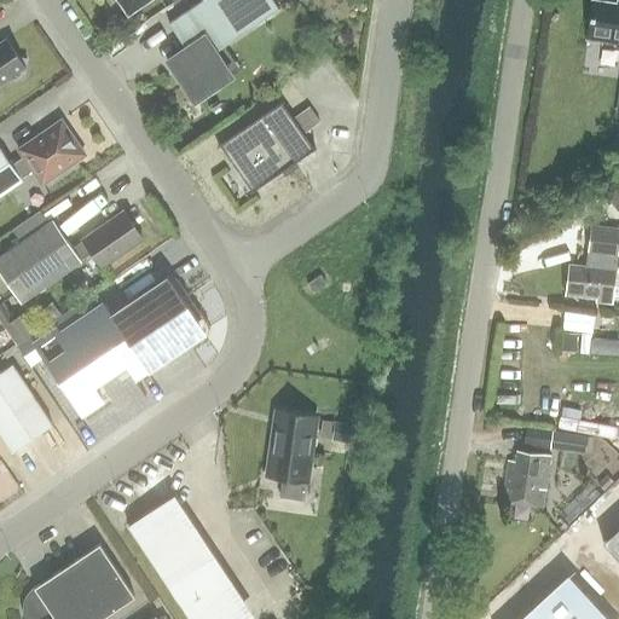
[(120,0),(128,12),(145,0),(120,0)]
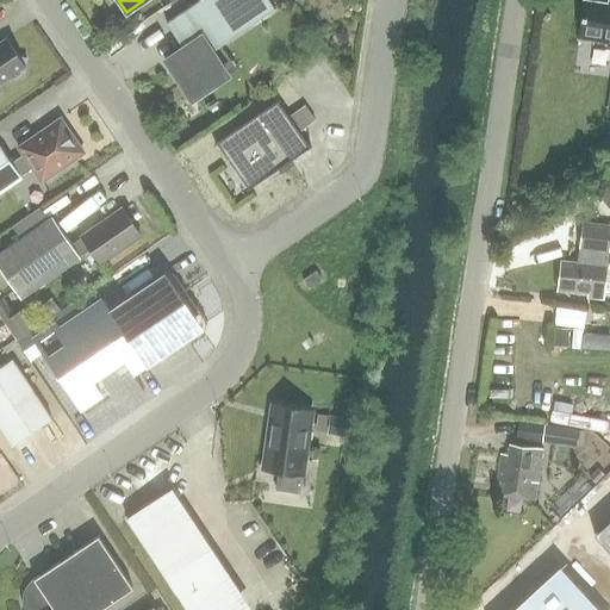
[(221,45),(274,8),(268,0),(199,0),(166,23),(182,48),(163,60),(192,101),(237,69),(221,45)]
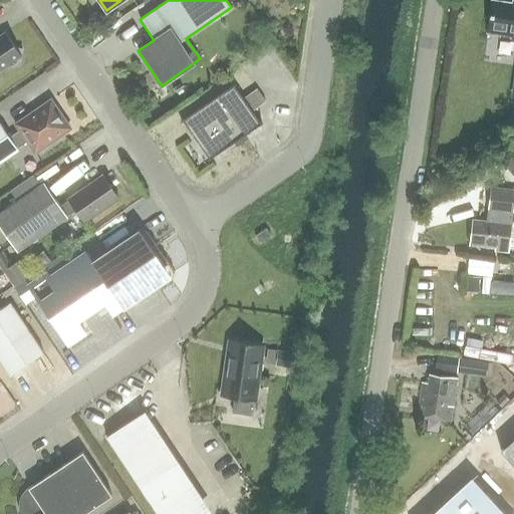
[(513,0),(512,0),(512,3),(491,0),(486,33),(511,36),(511,40),(513,40),(513,0)]
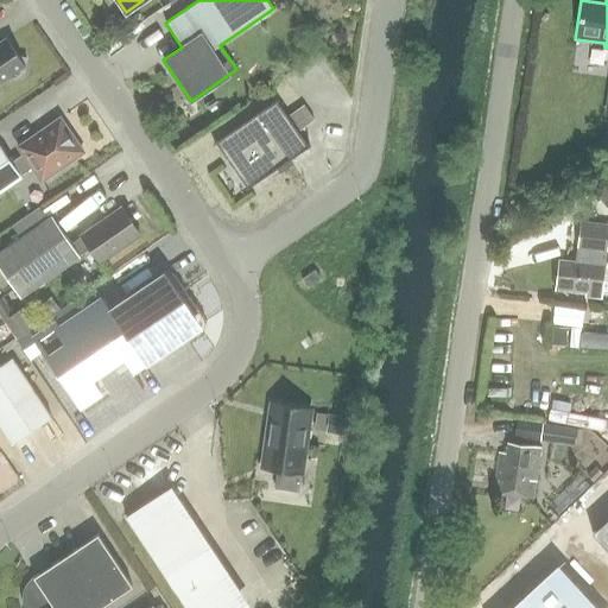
[(0,42),(0,83),(8,78),(16,80),(23,75),(26,59),(18,57),(6,39),(0,42)]
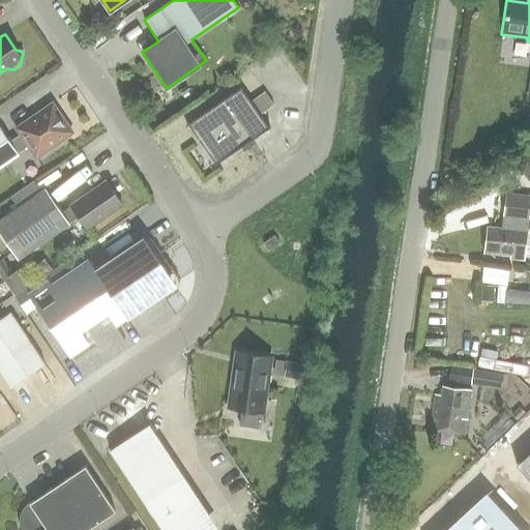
[(185,125),(213,167),(270,127),(242,86),(185,125)]
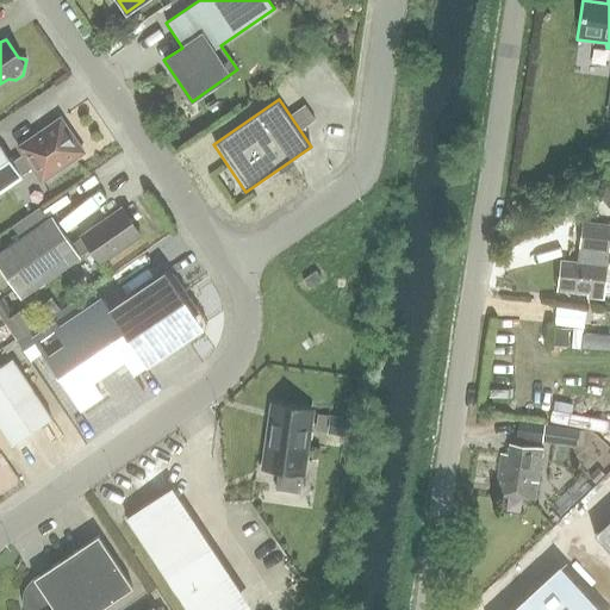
[(317,120),(306,105),(292,114),(303,130),(317,120)]
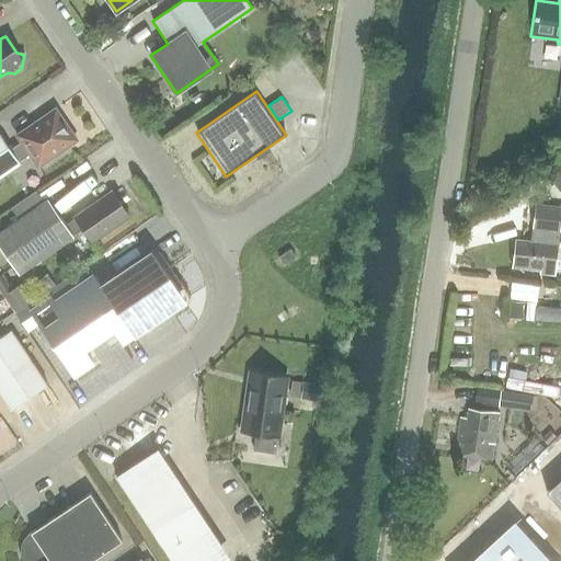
[(37,168),(77,140),(55,110),(16,136),(21,142),(10,150),(0,135),(0,178),(20,164),(19,162),(29,155),(37,168)]
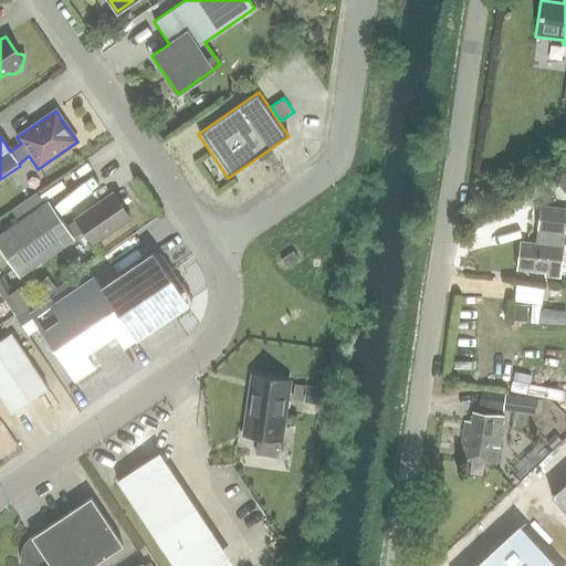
[(11,210),(19,221),(0,234),(0,250),(19,278),(74,239),(73,238),(83,231),(93,244),(129,219),(112,194),(75,219),(76,220),(65,227),(48,201),(44,203),(37,192),(11,210)]
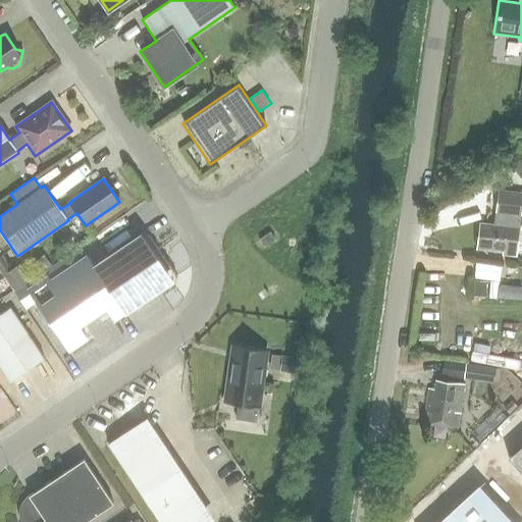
[(515,256),(521,200),(521,193),(499,191),(494,224),(479,223),(476,249),(500,252),(500,254),(515,256)]
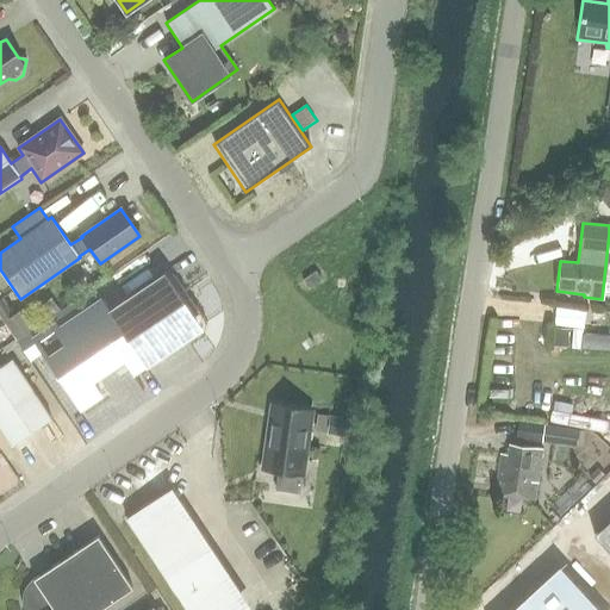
[(309,290),(322,280),(316,272),(303,280),(309,290)]
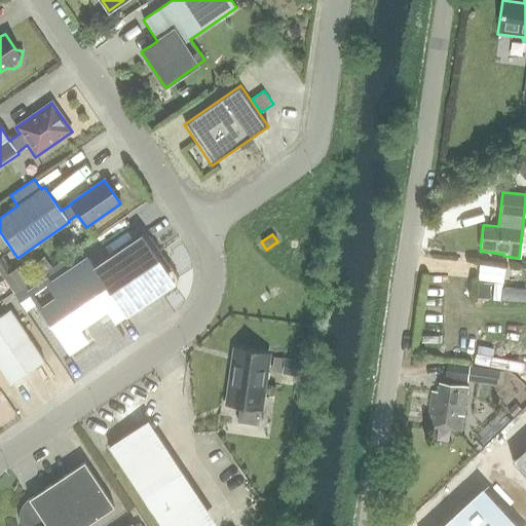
[(87,258),(31,296),(69,353),(86,341),(79,329),(107,310),(115,322),(174,283),(142,236),(95,268),(87,258)]
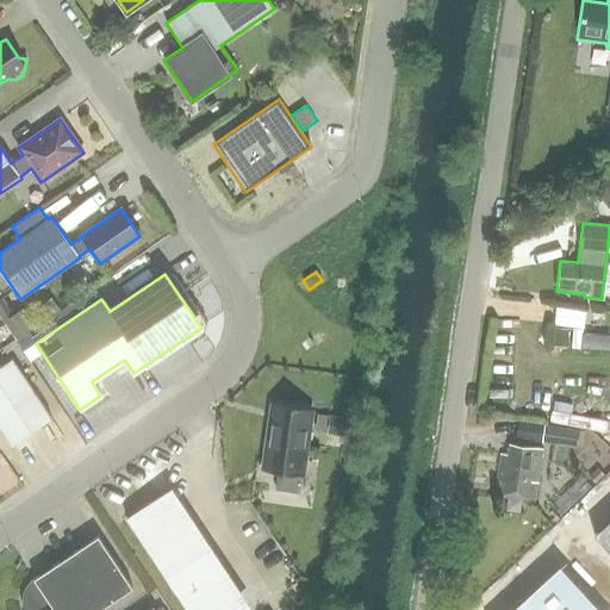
[(553,325),(552,343),(567,344),(568,328),(553,325)]
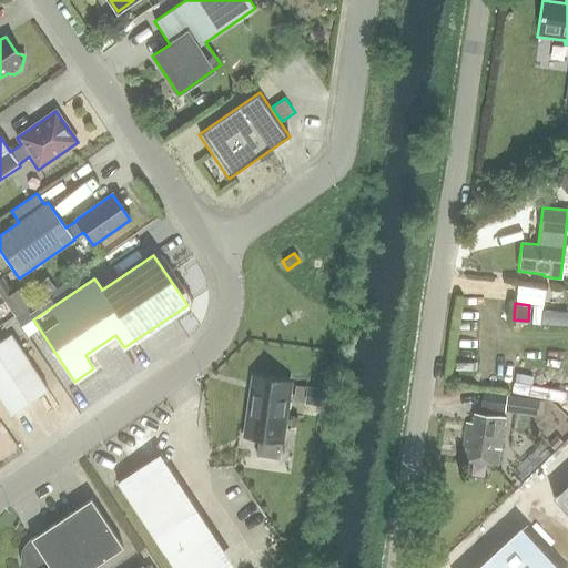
[(567,308),(537,305),(536,318),(567,322),(567,308)]
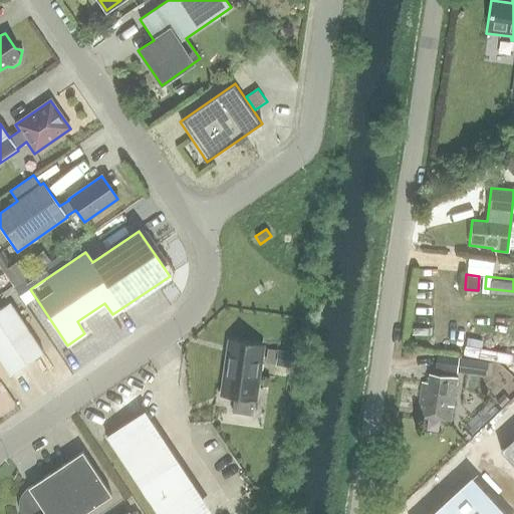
[(0,361),(9,375),(43,353),(9,303),(0,309),(0,361)]
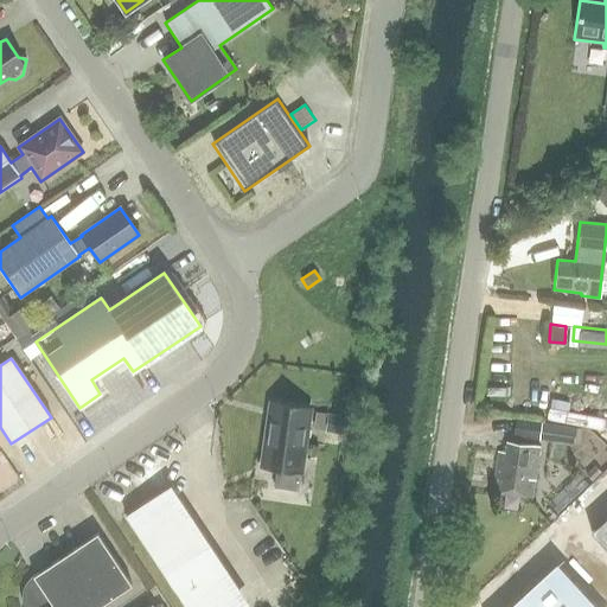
[(301,472),(310,409),(270,403),(261,467),(301,472)]
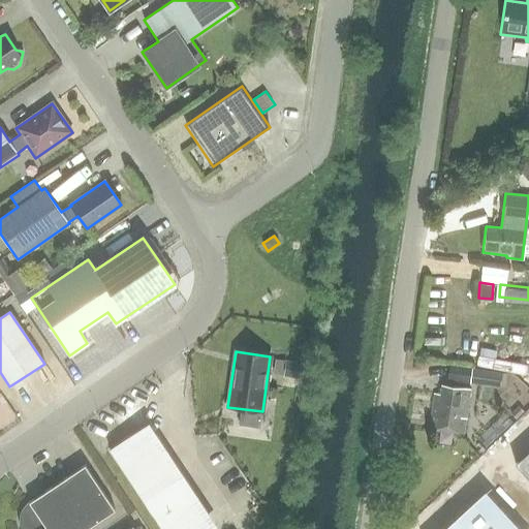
[(285,361),(283,376),(302,379),(304,363),(285,361)]
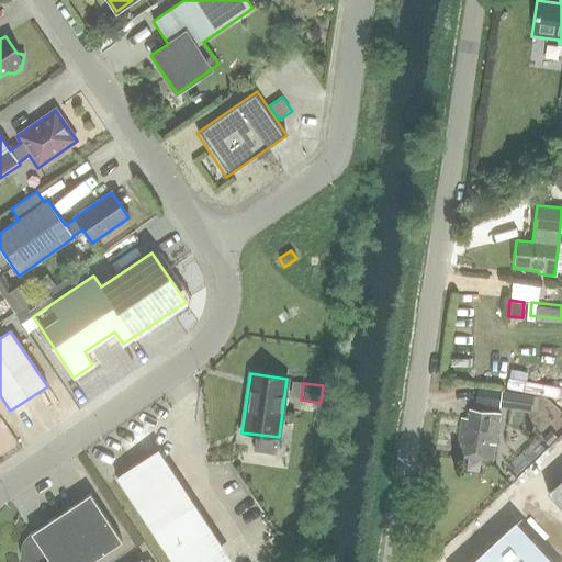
[(499,407),(531,411),(532,394),(501,391),(499,407)]
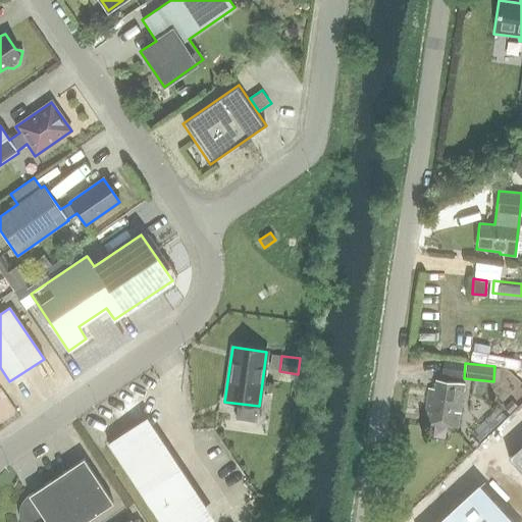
[(457,427),(464,384),(435,380),(433,389),(428,388),(423,422),(457,427)]
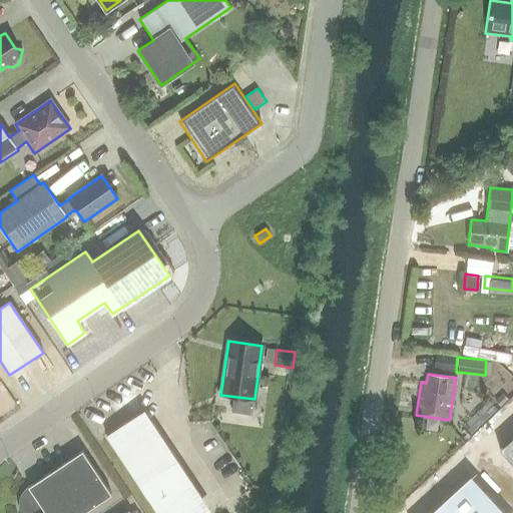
[(205,512),(139,413),(105,436),(155,512),(205,512)]
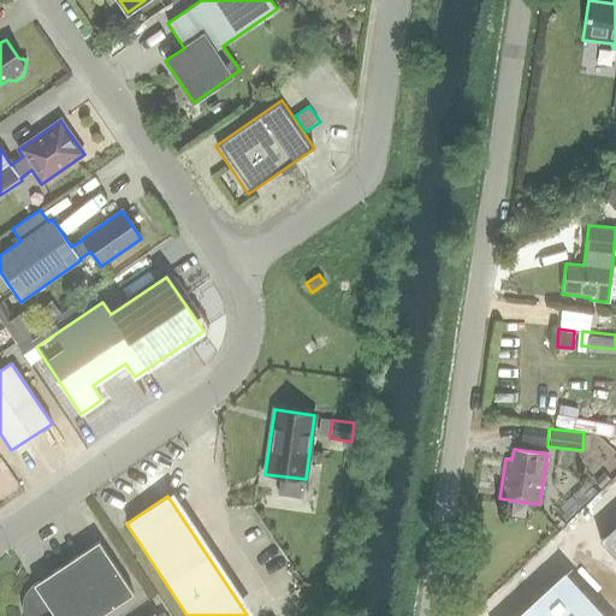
[(615,523),(599,539),(615,557),(615,523)]
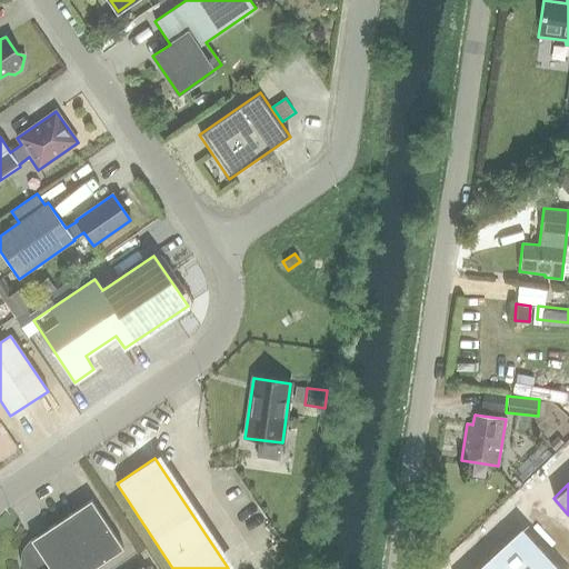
[(92,568),(123,549),(91,500),(31,540),(28,542),(26,546),(23,549),(22,552),(21,556),(20,560),(21,563),(21,568),(22,568),(92,568)]
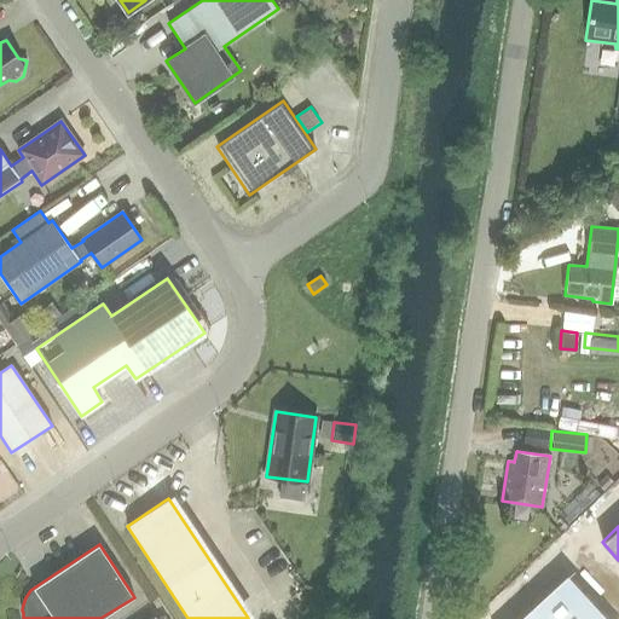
[(608,618),(567,574),(518,618),(608,618)]
